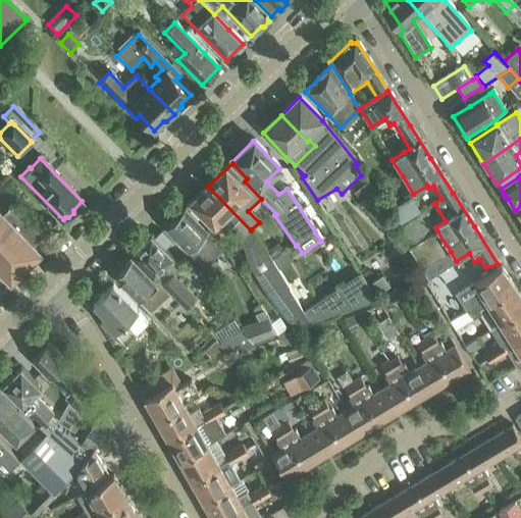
[(367,185),(353,195),(354,197),(359,203),(358,204),(383,236),(384,235),(393,244),(394,245),(392,247),(399,256),(407,249),(401,241),(401,240),(400,239),(392,228),(393,227),(375,206),(378,203),(367,185)]
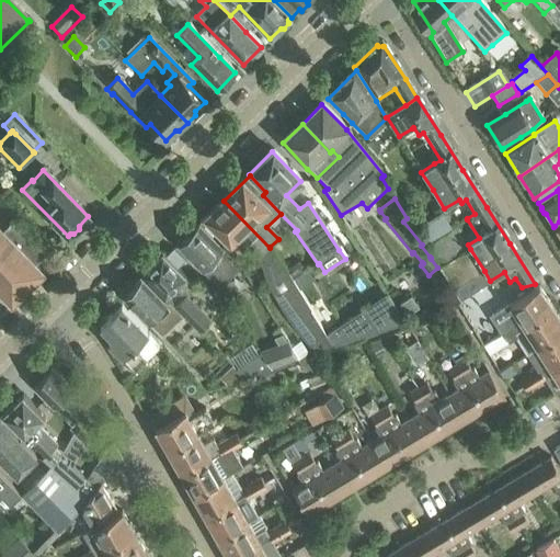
[(224,201),(205,219),(220,235),(229,243),(230,242),(241,253),(250,245),(260,256),(258,258),(260,262),(262,270),(264,279),(269,287),(273,297),(277,305),(282,313),(286,319),(290,326),(295,331),(300,338),(306,344),(311,350),(318,355),(334,351),(335,351),(326,336),(310,310),(292,281),(285,271),(270,247),(270,248),(224,201)]
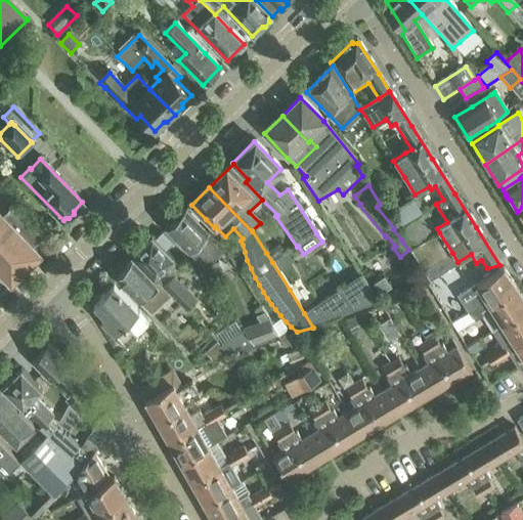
[(413,199),(388,214),(397,228),(422,213),(413,199)]
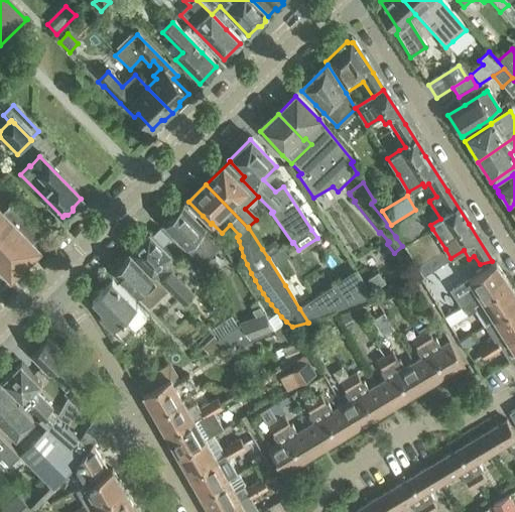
[(0,270),(11,281),(40,253),(30,242),(36,236),(39,239),(44,234),(13,203),(8,207),(11,210),(5,216),(0,211),(0,270)]
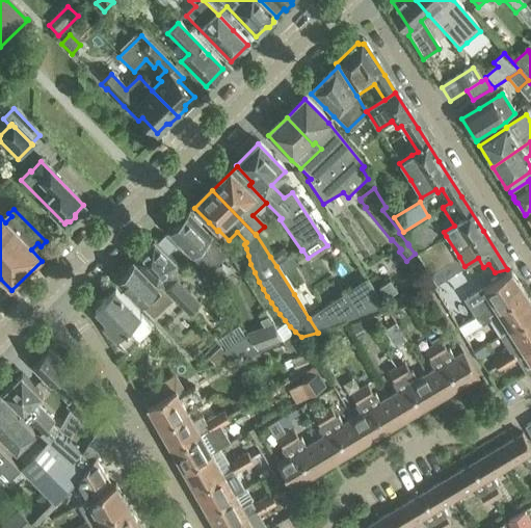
[(188,214),(167,234),(200,267),(201,266),(208,274),(227,256),(223,249),(188,214)]
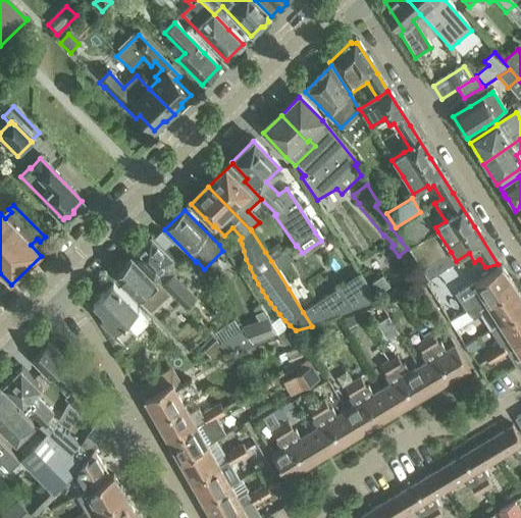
[(451,252),(437,231),(435,234),(423,214),(397,231),(408,251),(421,271),(451,252)]
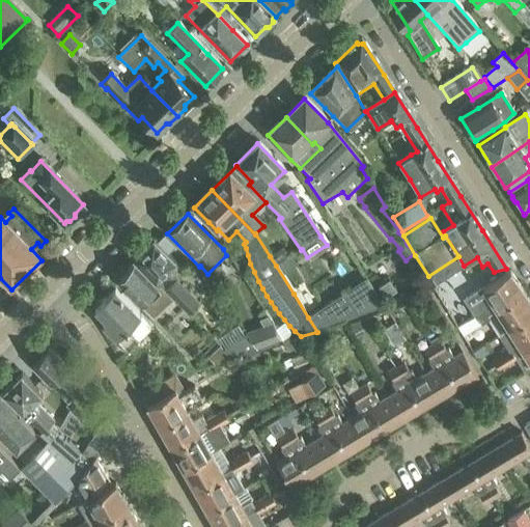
[(152,241),(134,260),(148,275),(155,281),(173,301),(183,310),(188,315),(199,304),(194,299),(194,300),(177,282),(185,274),(173,262),(167,255),(152,241)]
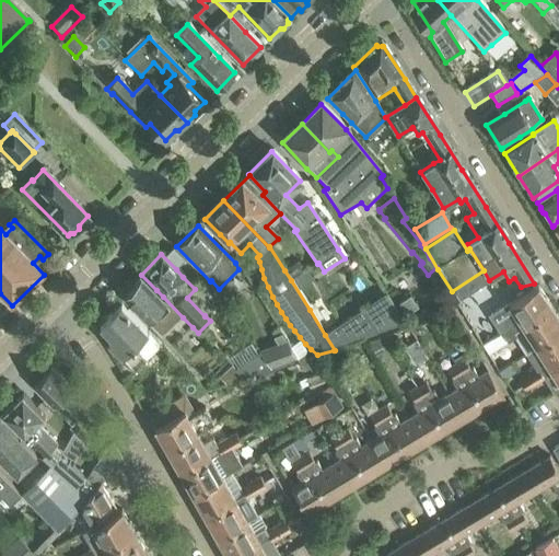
[(298,262),(284,270),(291,280),(304,271),(298,262)]
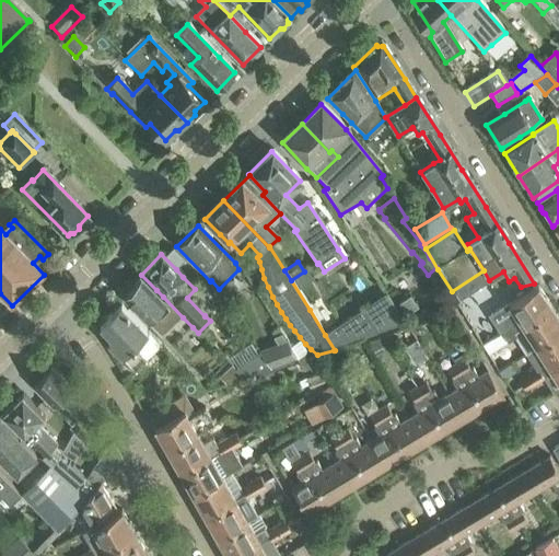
[(484,270),(452,291),(458,300),(478,288),(489,280),(484,270)]
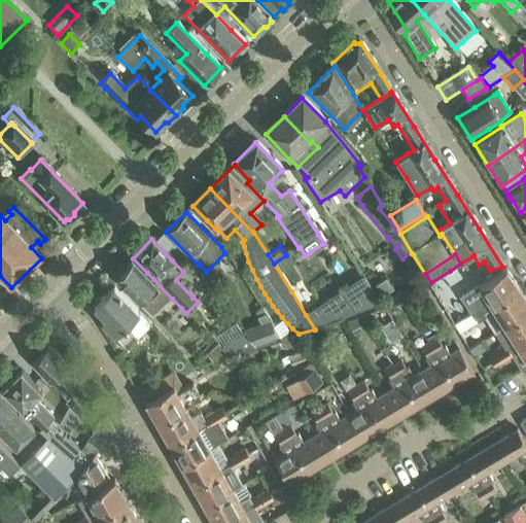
[(172,299),(153,279),(150,282),(133,264),(115,281),(152,319),(160,312),(172,299)]
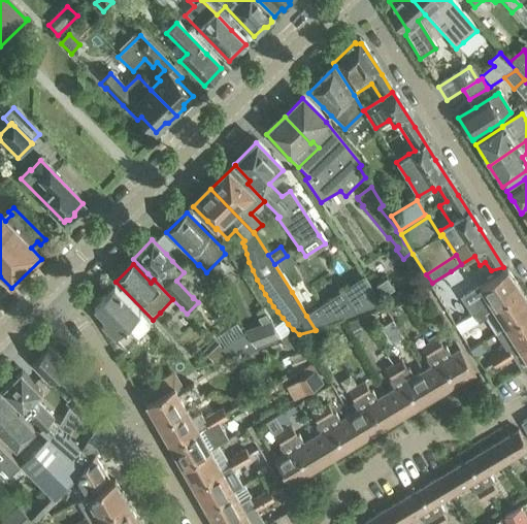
[(480,289),(462,299),(472,316),(479,325),(487,320),(484,315),(520,292),(506,271),(489,283),(480,289)]
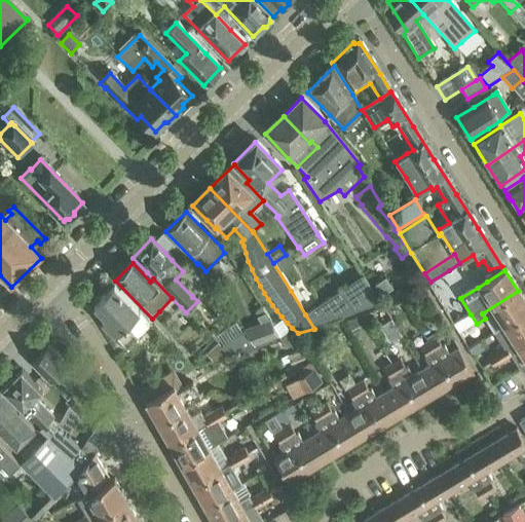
[(319,306),(305,314),(314,329),(341,319),(379,304),(362,277),(319,306)]
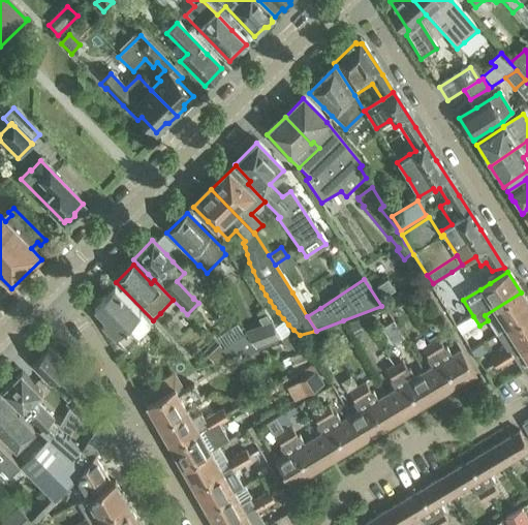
[(376,288),(383,299),(395,291),(386,281),(376,288)]
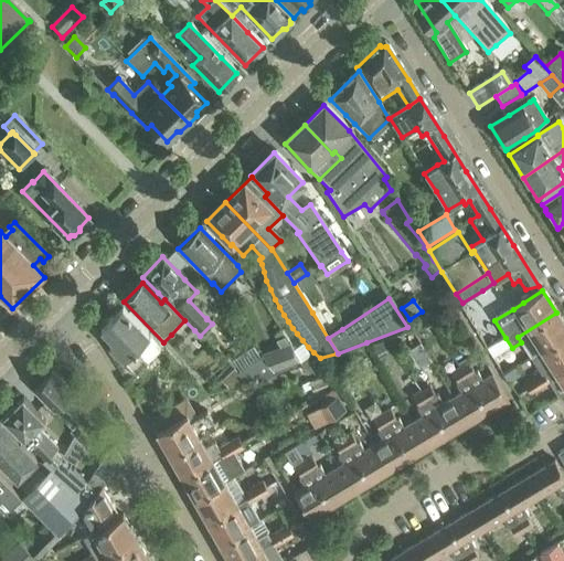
[(162,350),(149,338),(121,309),(99,330),(113,343),(108,348),(136,376),(147,366),(162,350)]
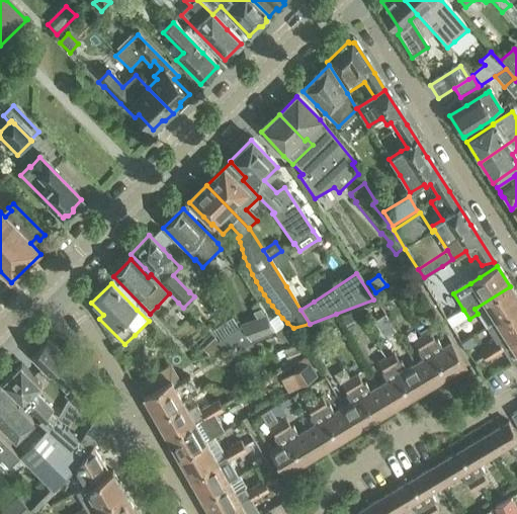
[(516,297),(510,286),(475,309),(478,314),(479,317),(487,329),(516,309),(516,297)]
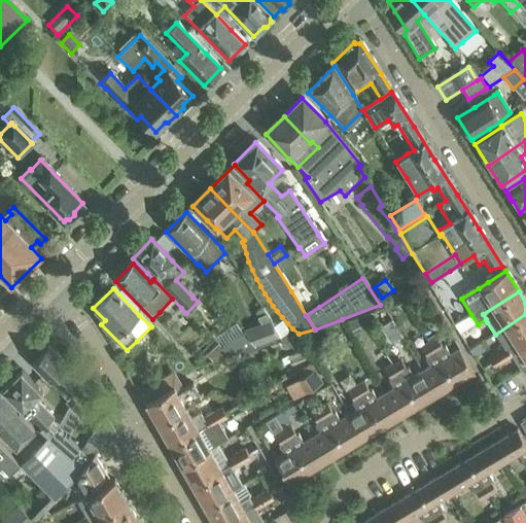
[(494,335),(504,351),(505,350),(509,354),(525,342),(525,314),(495,335),(494,335)]
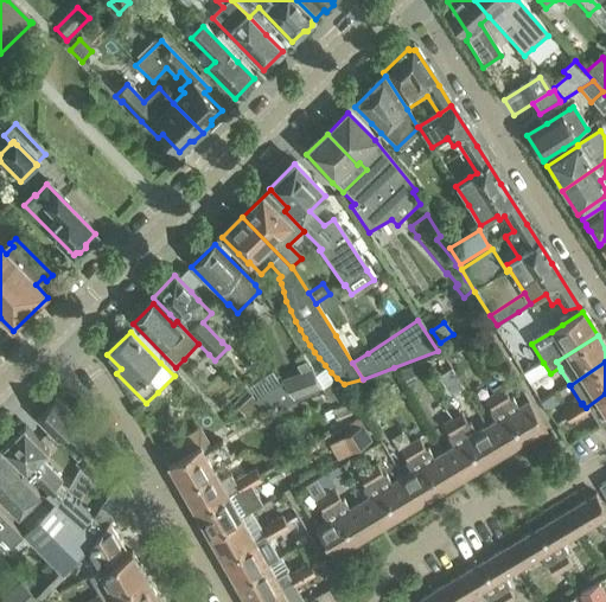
[(543,363),(533,370),(540,380),(541,379),(550,373),(543,363)]
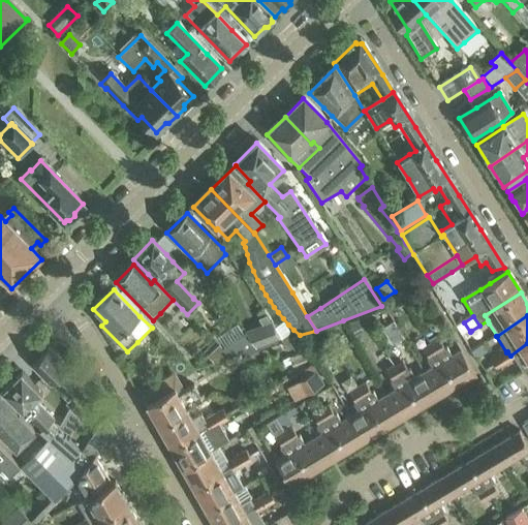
[(270,321),(244,332),(247,336),(255,348),(281,340),(270,321)]
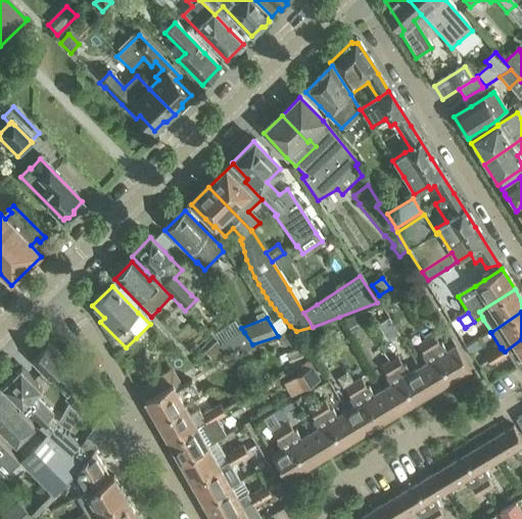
[(220,344),(228,352),(252,344),(244,332),(243,333),(242,331),(220,344)]
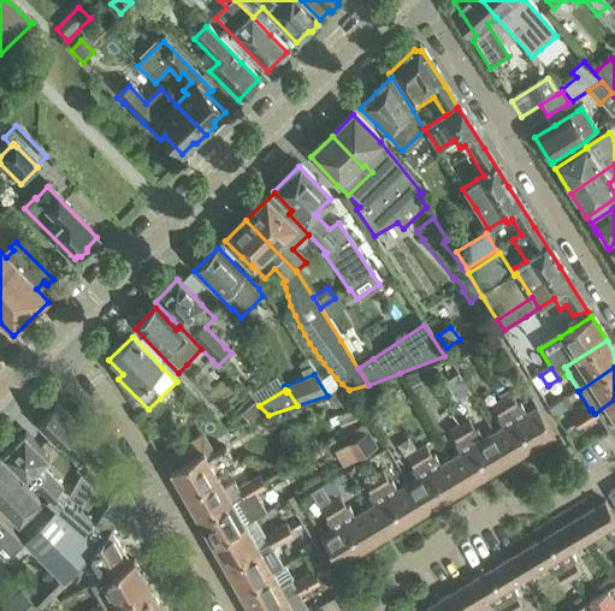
[(344,405),(337,391),(329,396),(336,409),(344,405)]
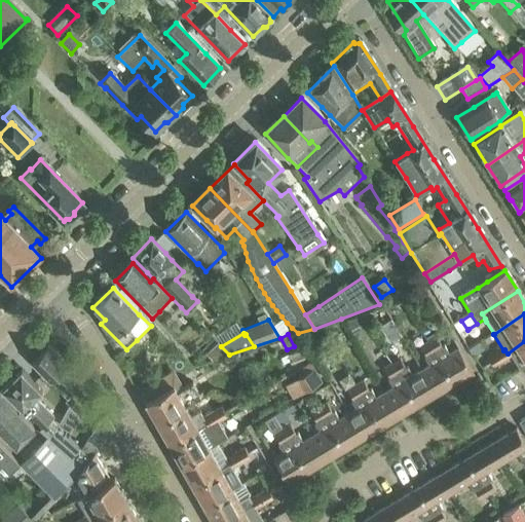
[(442,348),(436,337),(427,342),(454,386),(473,375),(457,350),(449,356),(444,347),(442,348)]
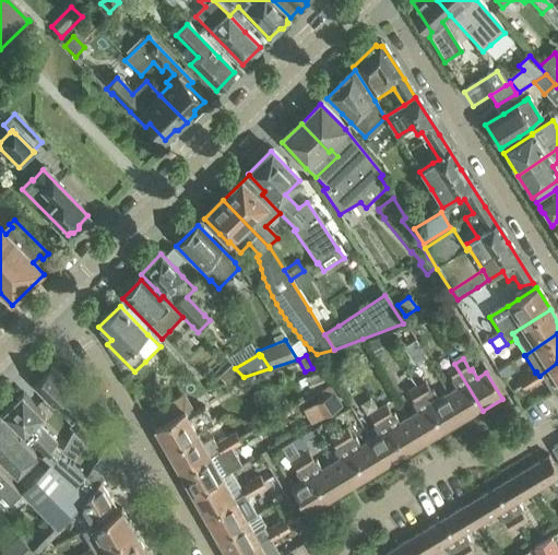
[(524,392),(542,380),(551,396),(557,391),(557,363),(539,376),(536,372),(535,373),(518,384),(524,392)]
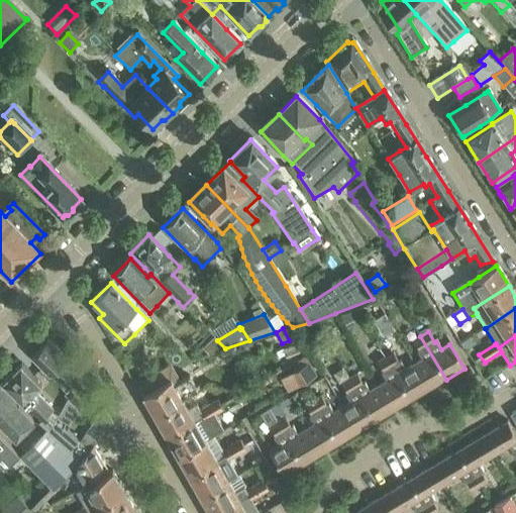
[(416,352),(421,362),(413,366),(428,390),(446,380),(420,336),(412,341),(418,351),(416,352)]
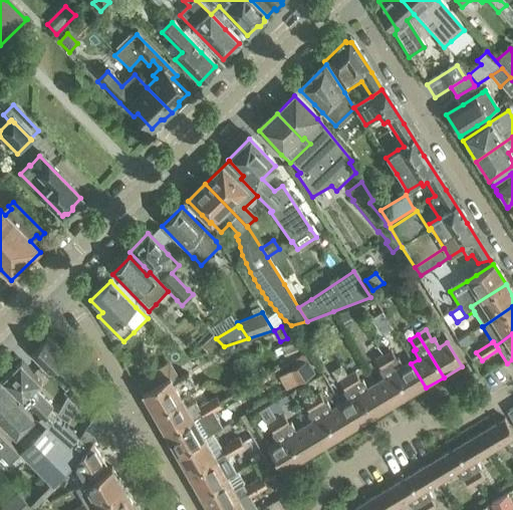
[(224,346),(216,338),(216,339),(212,335),(200,347),(206,354),(217,351),(223,347),(224,346)]
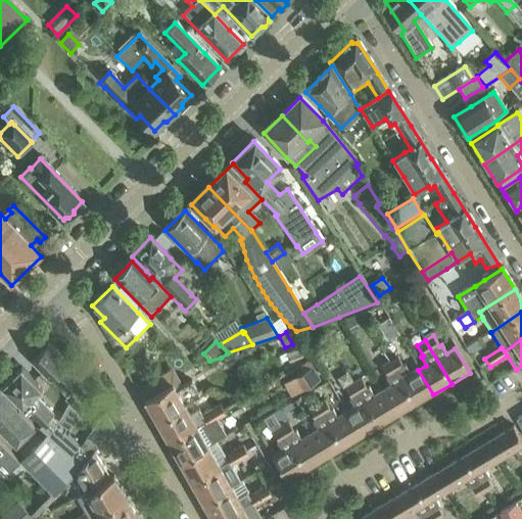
[(470,357),(481,349),(476,341),(465,348),(470,357)]
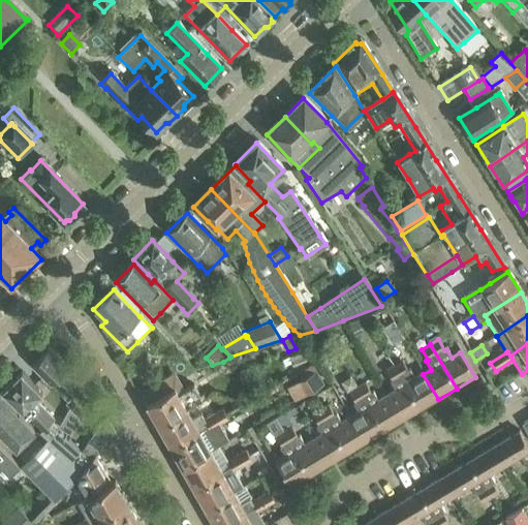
[(48,348),(30,366),(44,380),(53,389),(67,404),(74,396),(68,390),(80,378),(71,365),(68,368),(60,360),(48,348)]
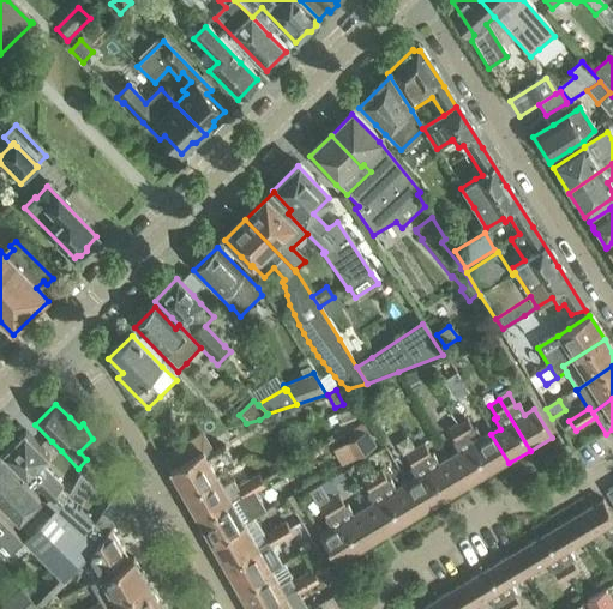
[(353,408),(335,417),(334,417),(325,421),(330,428),(336,424),(338,428),(359,417),(353,408)]
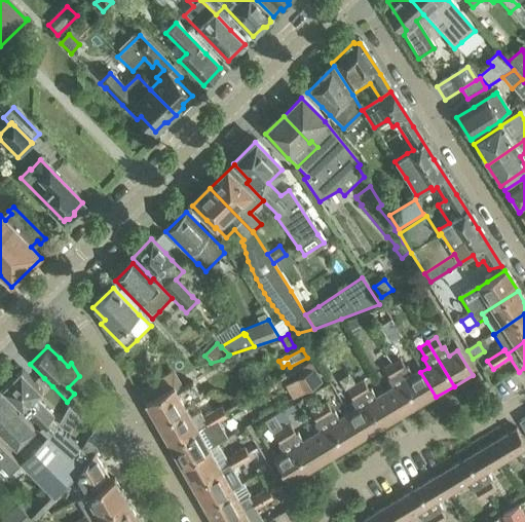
[(399,360),(390,364),(417,408),(436,397),(420,372),(412,377),(407,369),(405,370),(399,360)]
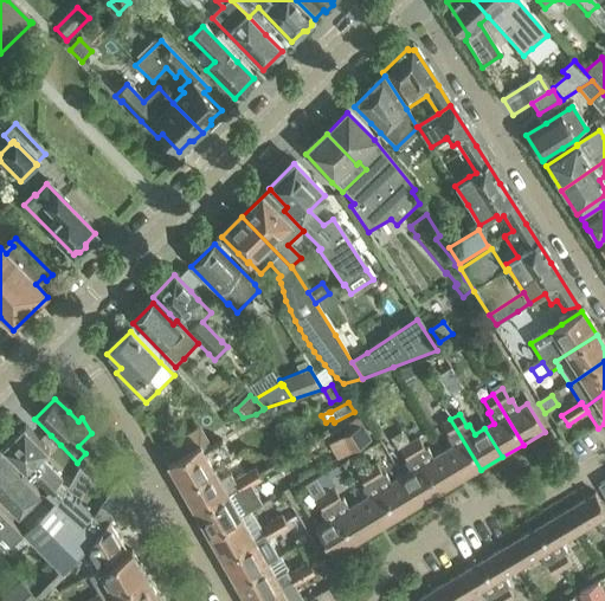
[(459,483),(481,470),(450,419),(441,425),(449,437),(445,439),(452,448),(442,454),(459,483)]
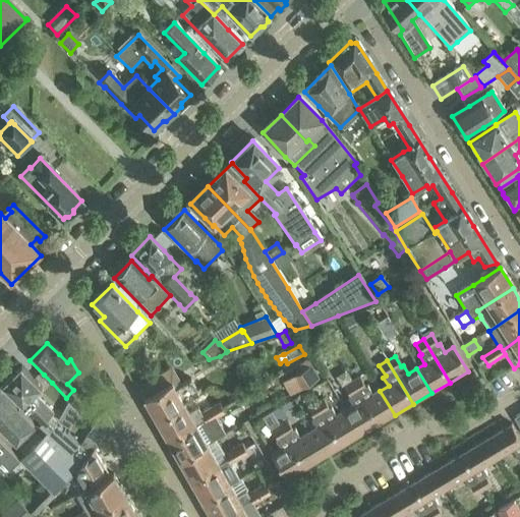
[(309,367),(293,378),(300,390),(316,380),(309,367)]
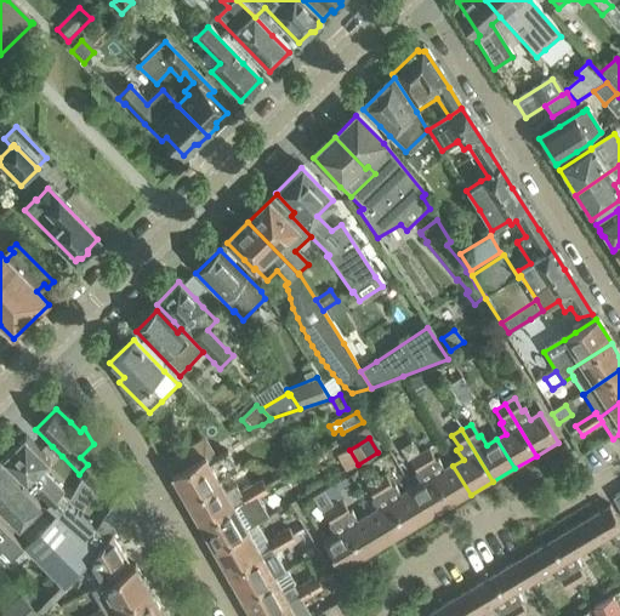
[(24,439),(3,462),(20,479),(47,508),(46,509),(55,518),(94,558),(104,546),(94,535),(89,530),(78,519),(58,500),(63,496),(45,479),(41,483),(37,478),(50,465),(41,457),(24,439)]
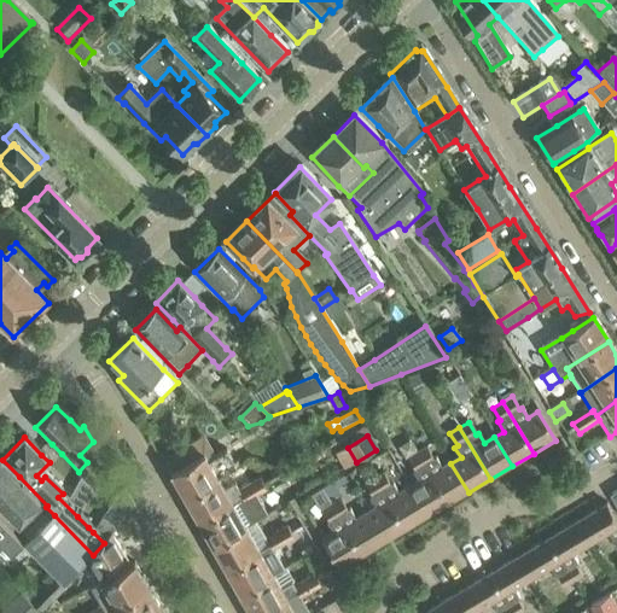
[(447,506),(469,492),(450,463),(441,470),(435,459),(432,461),(425,448),(415,454),(447,506)]
